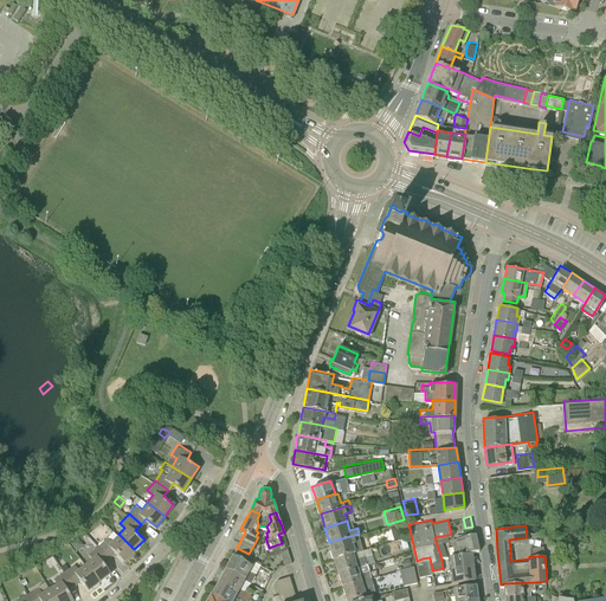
[(476,532),(451,538),(452,544),(447,545),(450,554),(451,554),(455,554),(456,553),(458,551),(479,549),(476,532)]
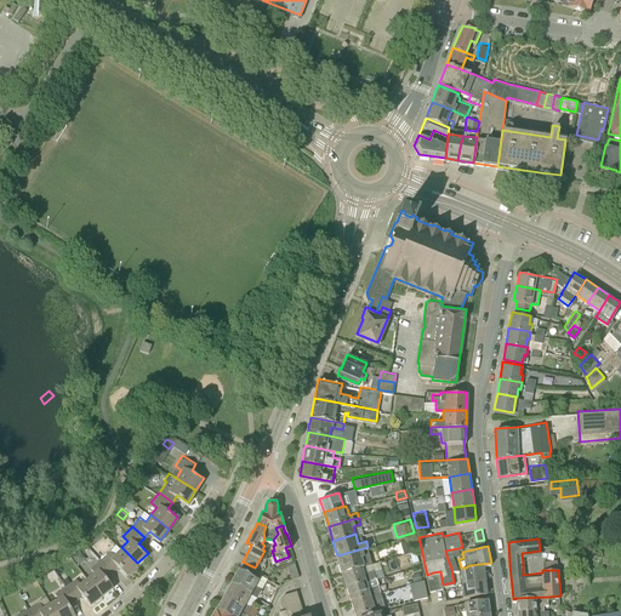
[(101,558),(112,570),(118,564),(127,574),(137,563),(121,547),(114,553),(109,548),(101,558)]
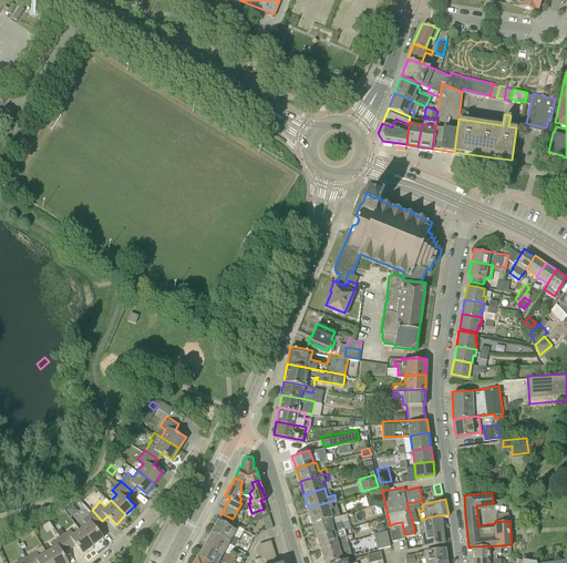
[(336,500),(308,508),(312,521),(330,517),(332,515),(330,508),(338,504),(336,500)]
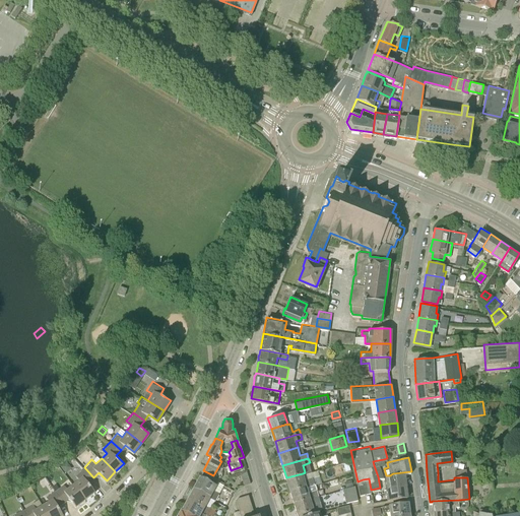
[(384,475),(379,463),(374,465),(378,476),(384,475)]
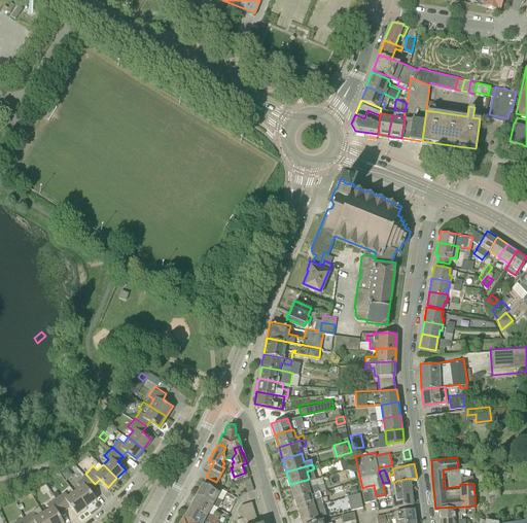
[(74,489),(86,504),(96,497),(89,488),(95,484),(85,474),(77,480),(80,484),(74,489)]
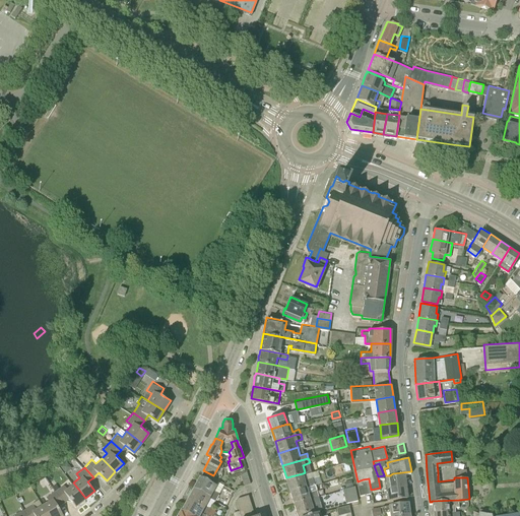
[(213,475),(203,470),(201,475),(200,475),(193,487),(210,496),(215,499),(219,492),(213,490),(219,478),(213,475)]
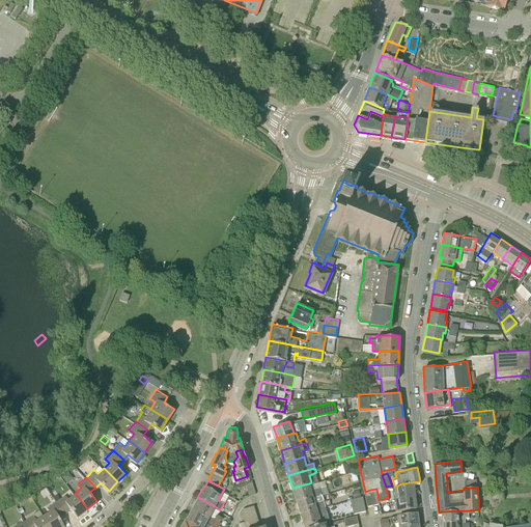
[(309,483),(292,488),(297,500),(313,496),(322,493),(319,487),(311,489),(309,483)]
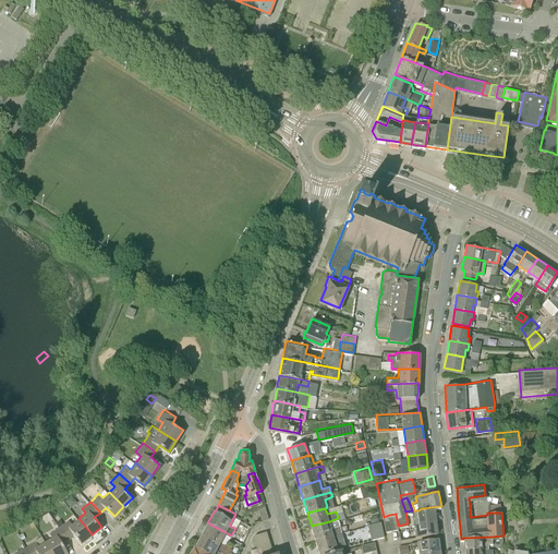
[(415,510),(416,522),(435,519),(434,508),(420,509),(419,510),(415,510)]
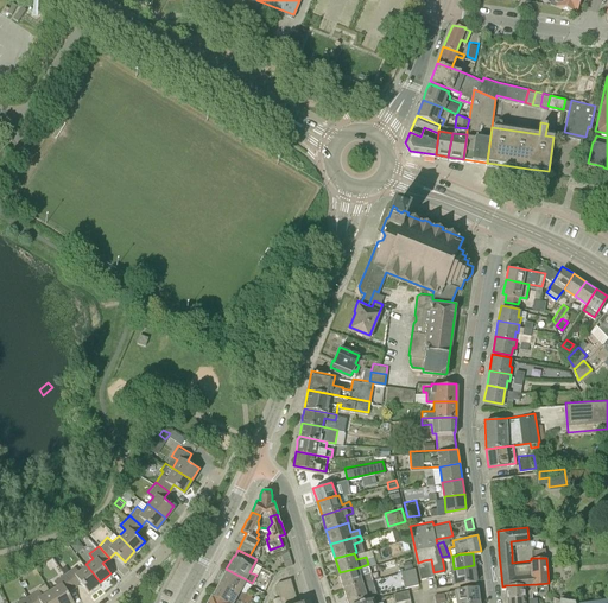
[(435,573),(434,572),(431,559),(424,560),(428,576),(435,573)]
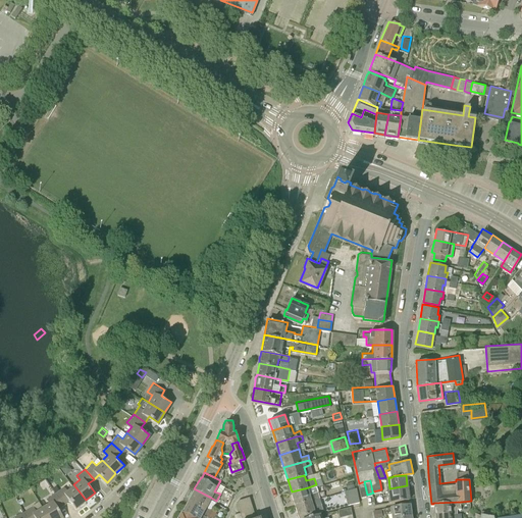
[(55,491),(63,503),(69,498),(75,507),(86,500),(73,484),(67,489),(64,484),(55,491)]
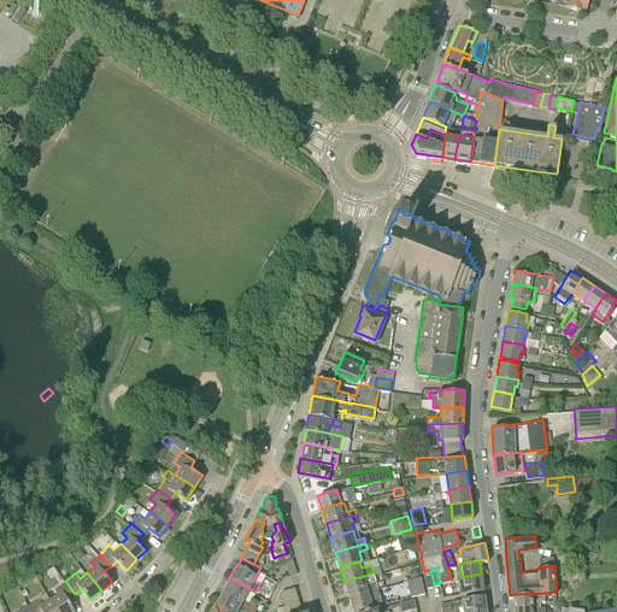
[(481,574),(460,577),(463,590),(483,588),(481,574)]
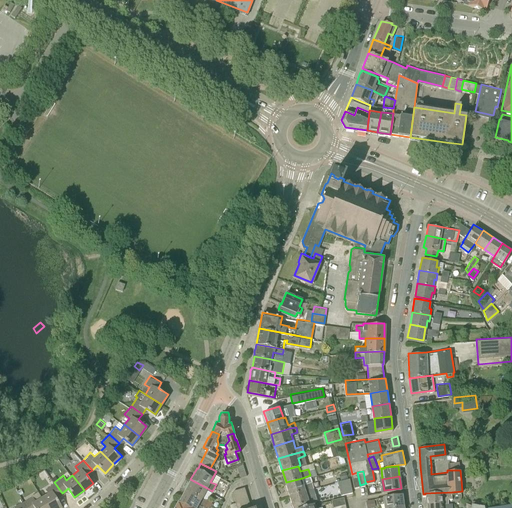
[(302,478),(286,482),(289,494),(305,489),(314,487),(312,481),(303,483),(302,478)]
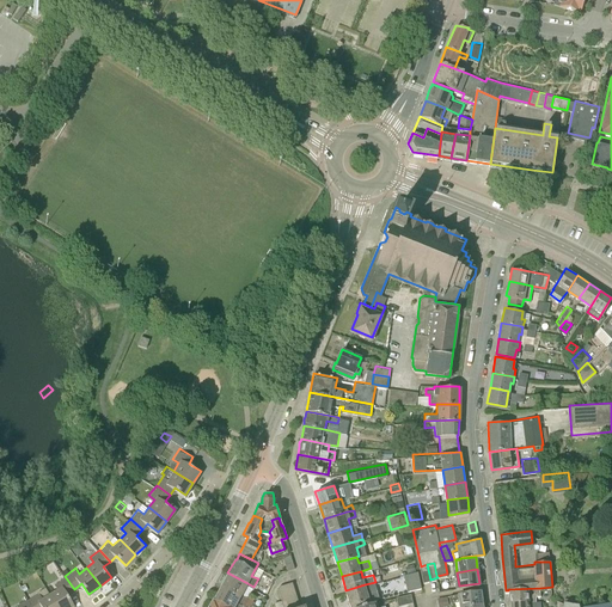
[(403,575),(407,590),(421,587),(417,571),(403,575)]
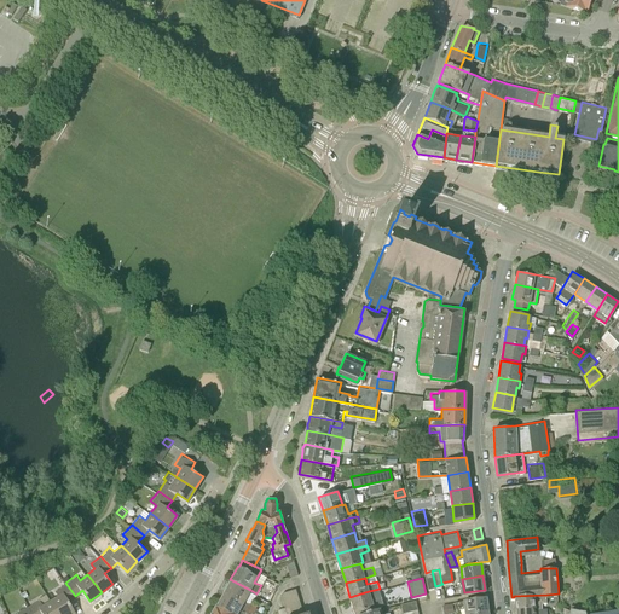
[(250,590),(230,579),(223,592),(254,609),(256,604),(246,600),(250,590)]
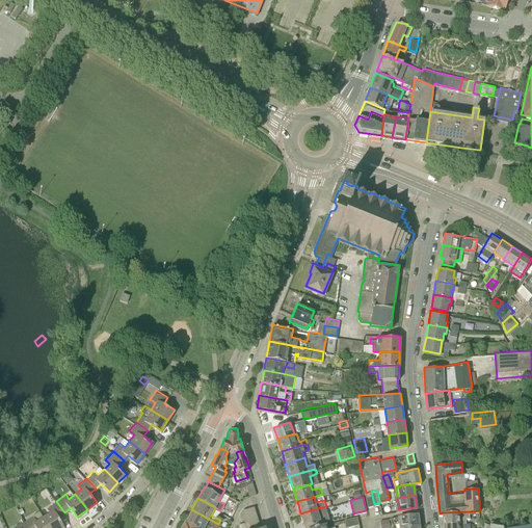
[(44,516),(51,527),(60,527),(64,526),(58,516),(64,512),(56,501),(47,506),(50,511),(44,516)]
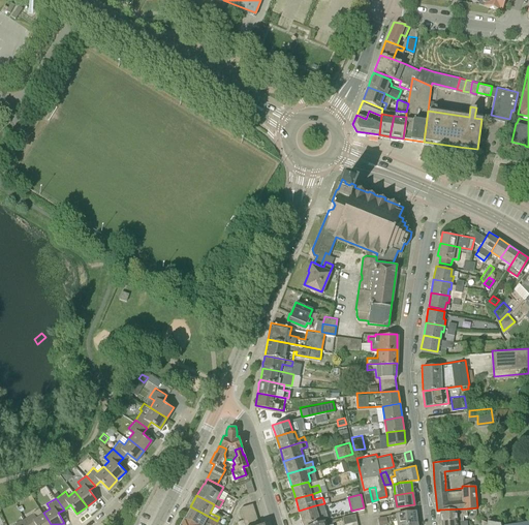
[(242,504),(241,506),(242,512),(254,507),(252,501),(242,504)]
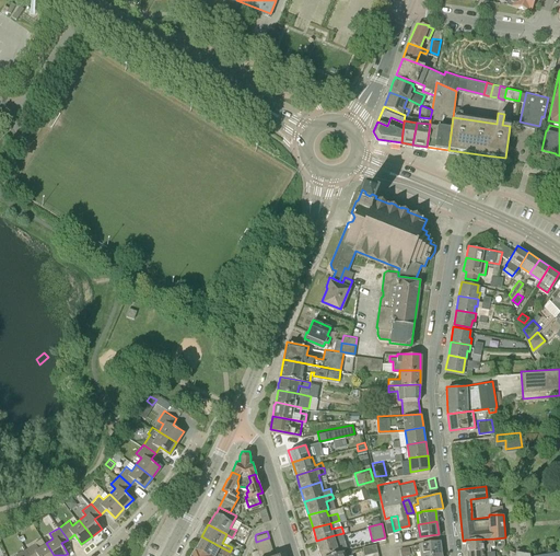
[(334,535),(316,541),(321,554),(347,545),(345,539),(336,542),(334,535)]
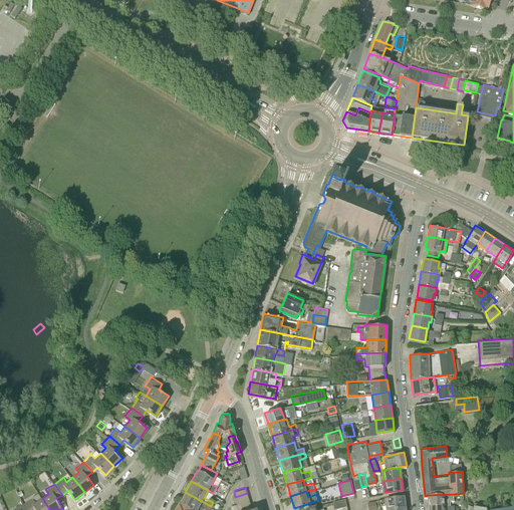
[(208,509),(211,506),(185,492),(180,503),(192,509),(208,509)]
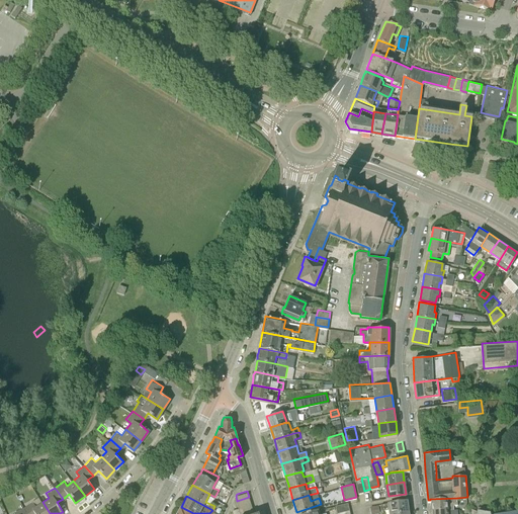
[(239,507),(251,503),(249,497),(237,501),(238,505),(239,507)]
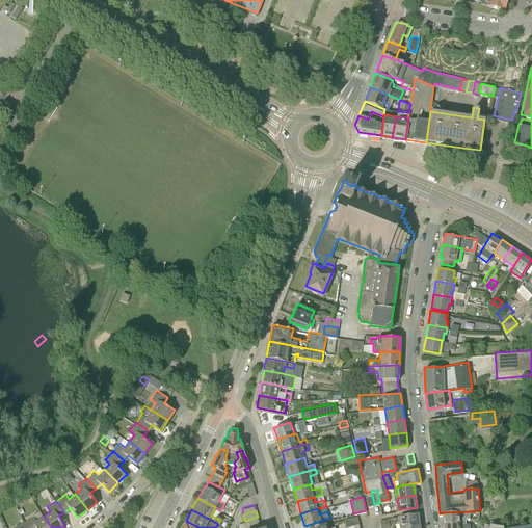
[(442,512),(442,513),(443,524),(466,522),(466,516),(470,516),(470,511),(442,512)]
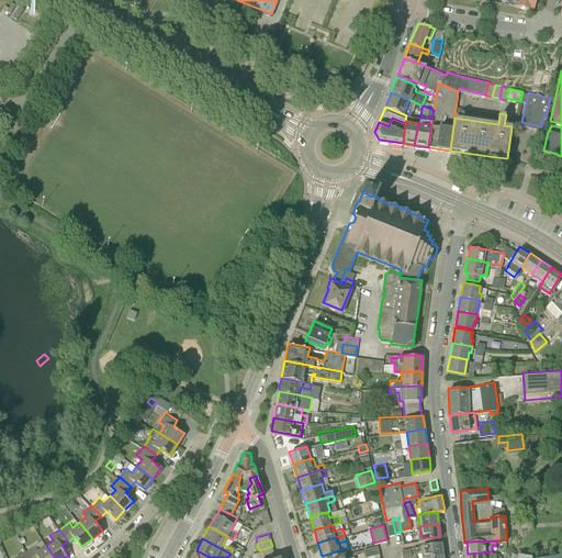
[(422,551),(423,557),(442,554),(441,542),(413,546),(414,553),(422,551)]
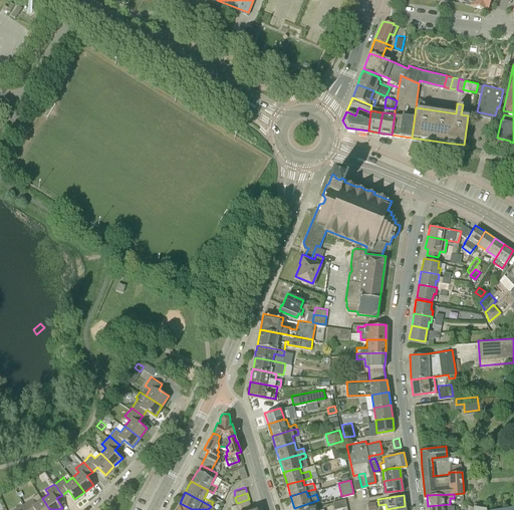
[(24,502),(27,509),(49,509),(42,498),(35,501),(33,497),(27,500),(24,502)]
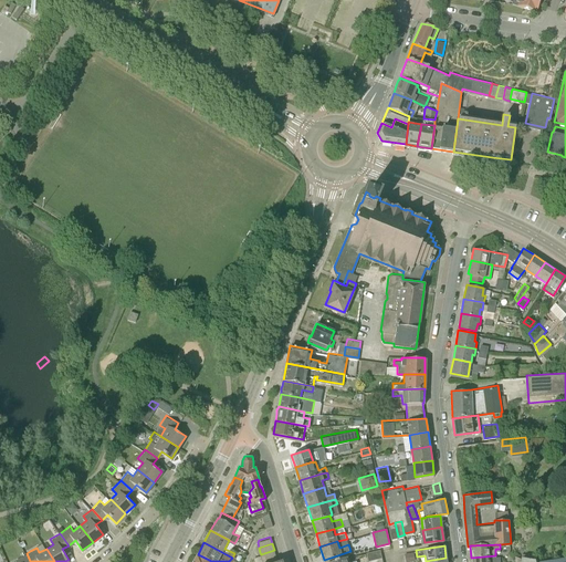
[(368,558),(381,554),(380,548),(367,551),(368,558)]
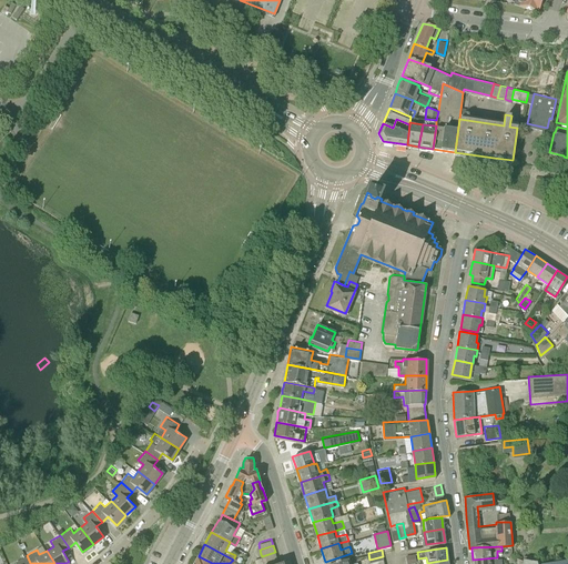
[(275,552),(262,556),(264,562),(277,557),(275,552)]
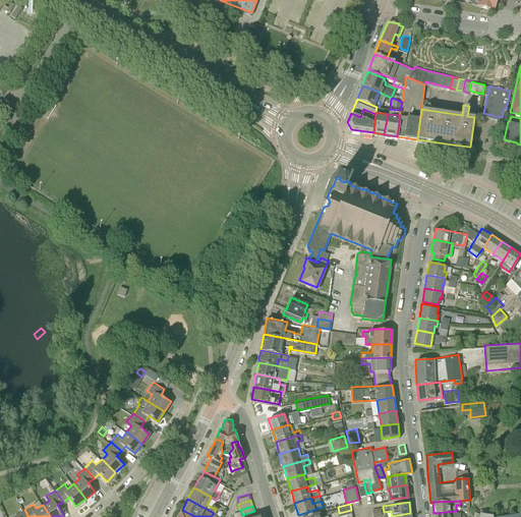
[(373,515),(383,514),(382,506),(372,507),(373,515)]
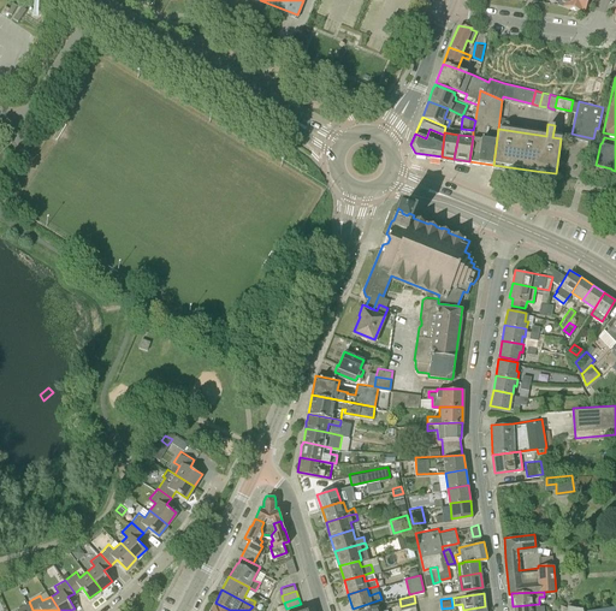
[(568,606),(568,607),(584,610),(585,610),(584,606),(581,606),(581,599),(568,600),(568,606)]
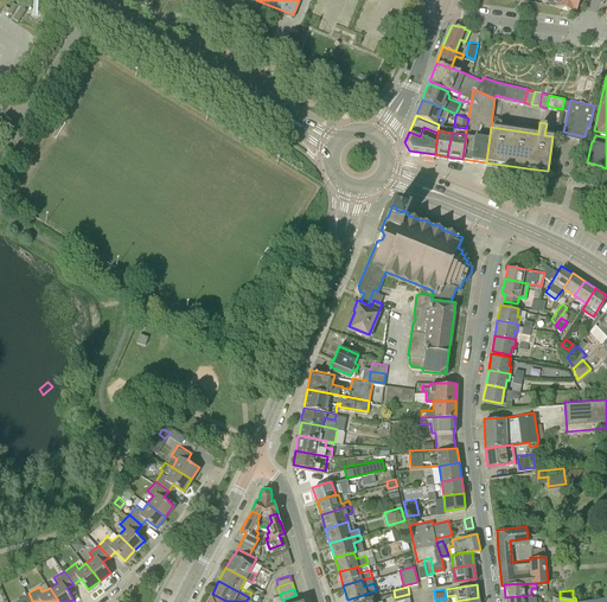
[(282,601),(282,600),(280,594),(279,591),(272,594),(274,601),(282,601)]
